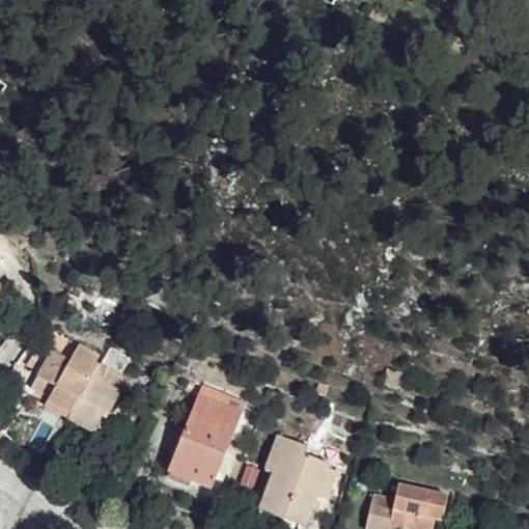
[(51,349),(37,373),(54,384),(77,398),(87,379),(84,376),(92,360),(96,354),(78,344),(70,359),(51,349)]
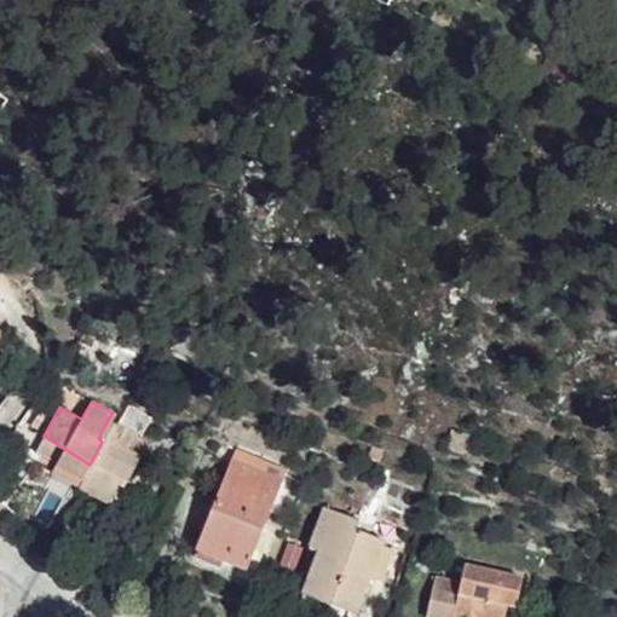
[(113,420),(108,420),(98,438),(102,442),(90,465),(80,482),(78,485),(103,500),(116,477),(125,479),(138,454),(126,447),(133,432),(113,420)]
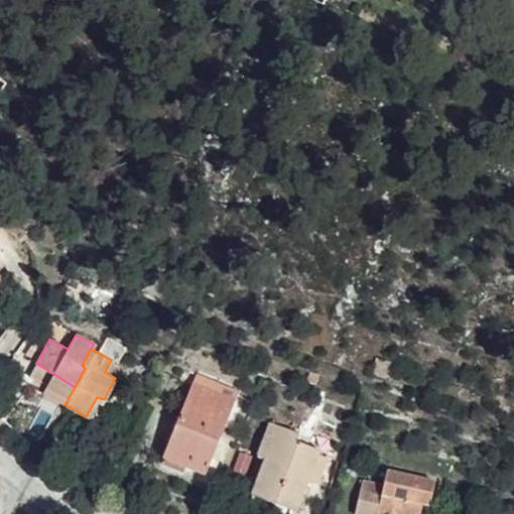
[(52,373),(36,363),(30,374),(48,385),(52,373)]
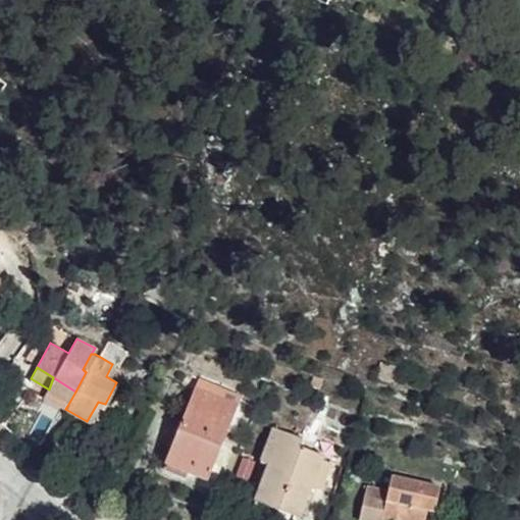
[(321,377),(304,370),(298,382),(315,390),(321,377)]
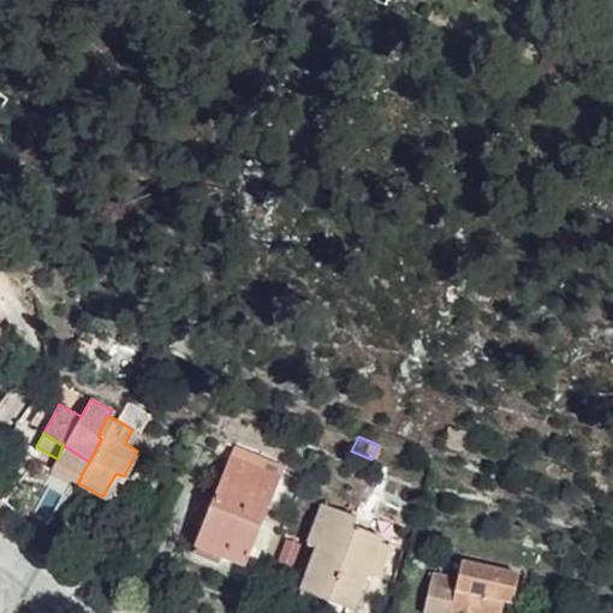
[(89,462),(63,445),(58,459),(54,463),(79,478),(89,462)]
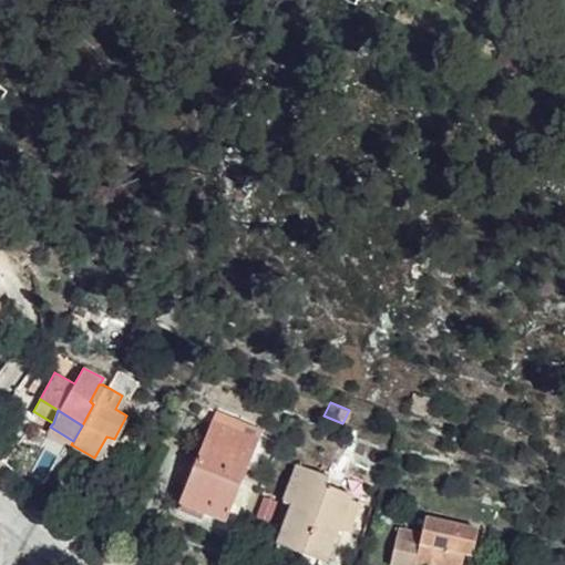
[(214,410),(211,420),(258,439),(262,430),(214,410)]
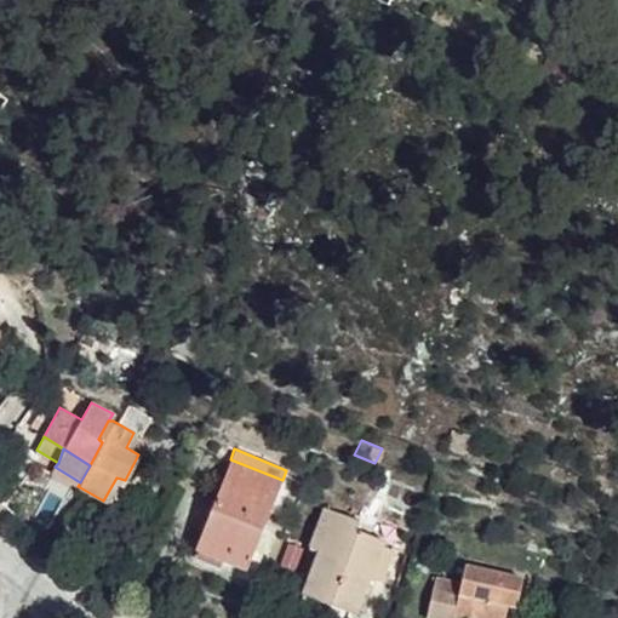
[(282,480),(230,459),(195,548),(246,568),(282,480)]
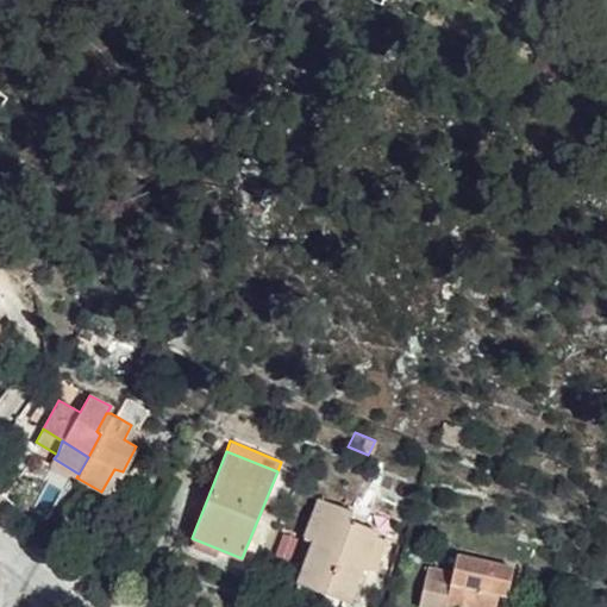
[(79,474),(54,458),(50,463),(76,477),(79,474)]
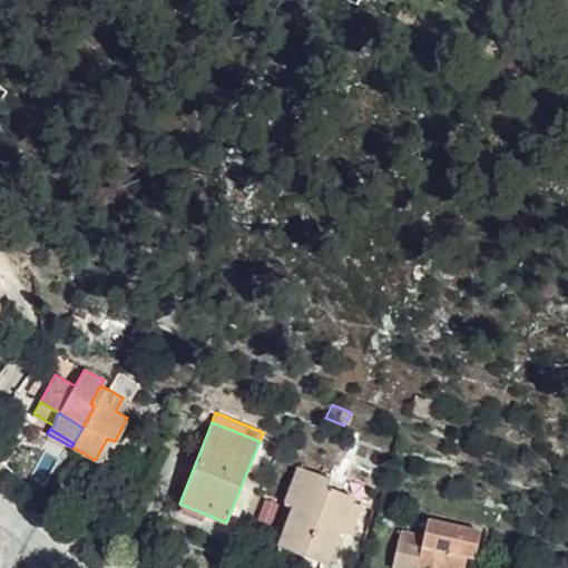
[(291,505),(277,545),(301,555),(305,542),(331,551),(352,497),(325,486),(329,477),(297,466),(283,501),(291,505)]
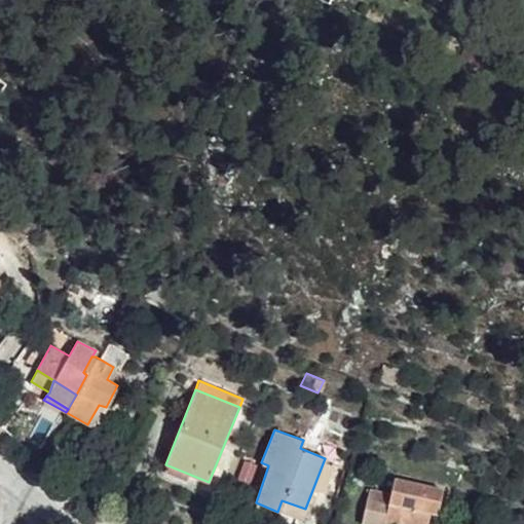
[(470,510),(478,512),(485,488),(434,477),(432,488),(428,499),(470,510)]
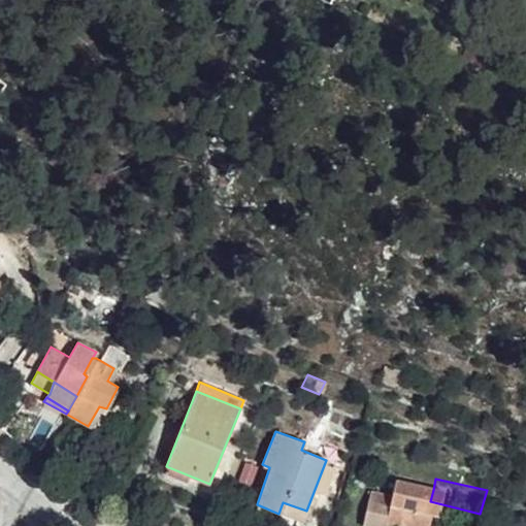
[(423,499),(430,501),(433,490),(401,482),(398,493),(423,499)]
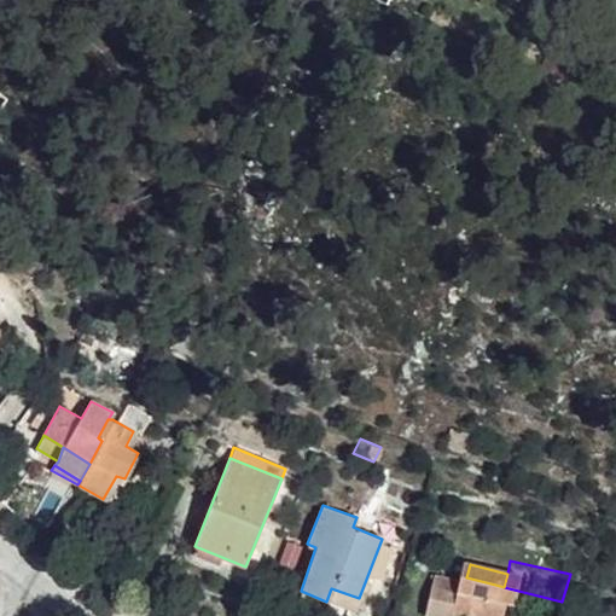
[(487,615),(488,614),(495,585),(466,577),(458,612),(468,615),(487,615)]
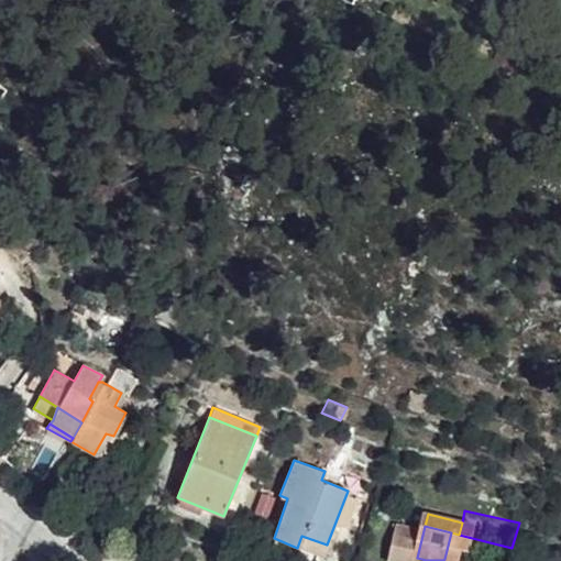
[(498,560),(499,558),(503,546),(459,535),(451,532),(444,559),(453,560),(498,560)]
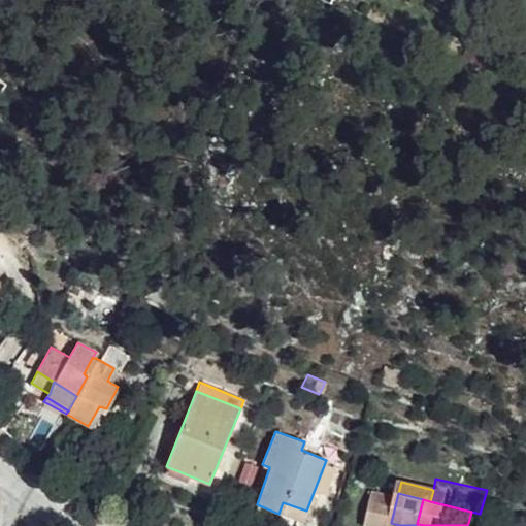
[(278,514),(257,504),(254,511),(292,525),(300,525),(306,511),(283,502),(278,514)]
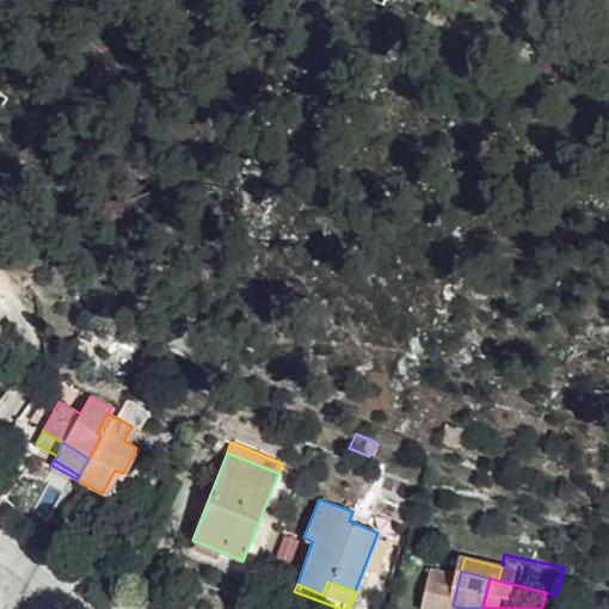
[(553,608),(555,595),(546,592),(542,606),(553,608)]
